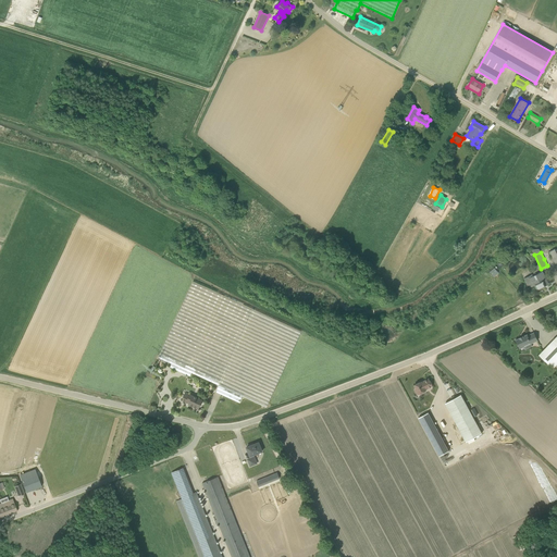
[(494,268),(490,272),(494,277),(498,273),(494,268)]
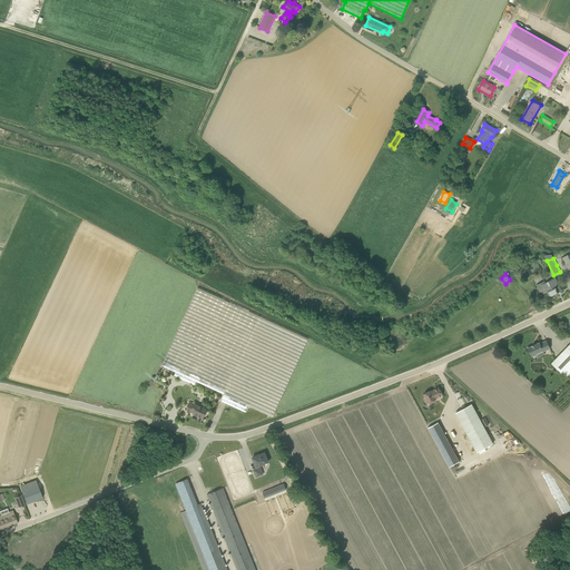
[(541,285),(546,293),(548,292),(550,297),(558,293),(557,292),(561,290),(558,282),(547,287),(544,284),(541,285)]
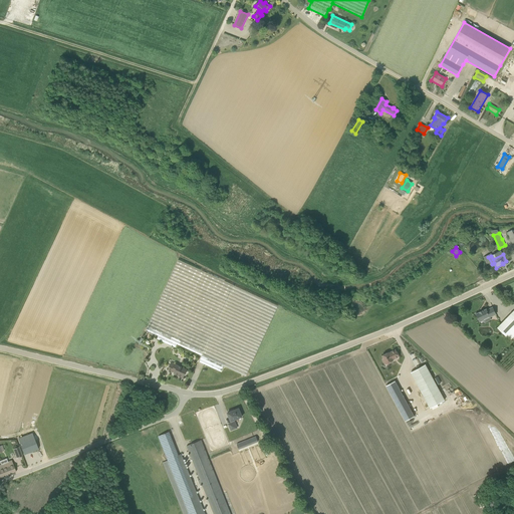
[(157,339),(176,348),(178,344),(202,355),(199,362),(204,364),(221,371),(224,365),(246,375),(278,306),(178,260),(147,330),(159,335),(157,339)]
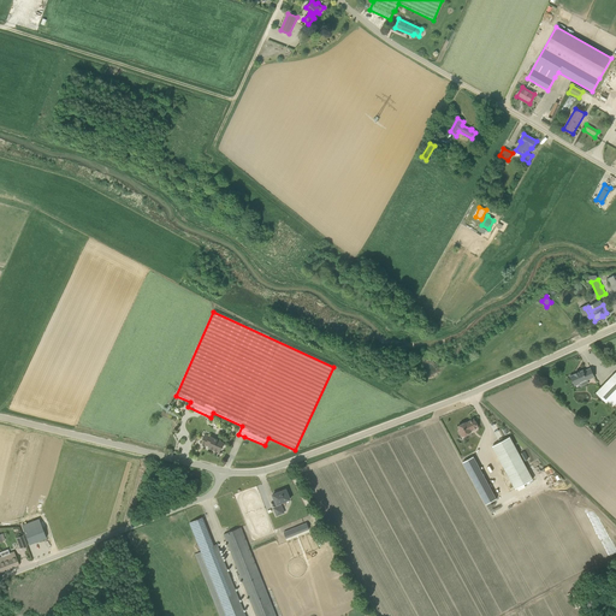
[(587,380),(594,377),(591,368),(584,372),(582,371),(579,372),(575,374),(570,377),(575,386),(580,384),(579,383),(586,379),(587,380)]
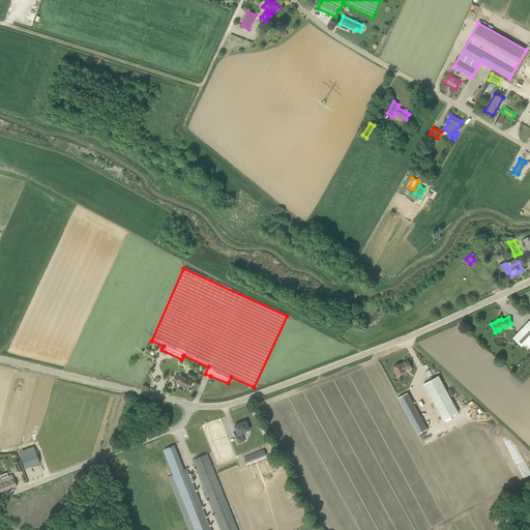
[(529,319),(512,337),(526,351),(529,346),(529,319)]
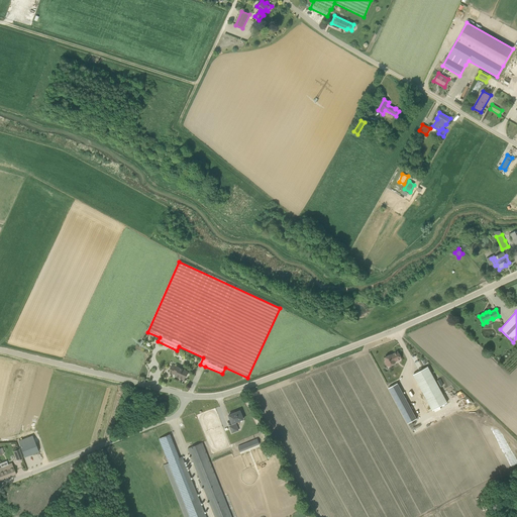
[(387,362),(385,363),(388,367),(395,363),(395,362),(401,358),(398,351),(392,355),(391,354),(385,357),(387,362)]
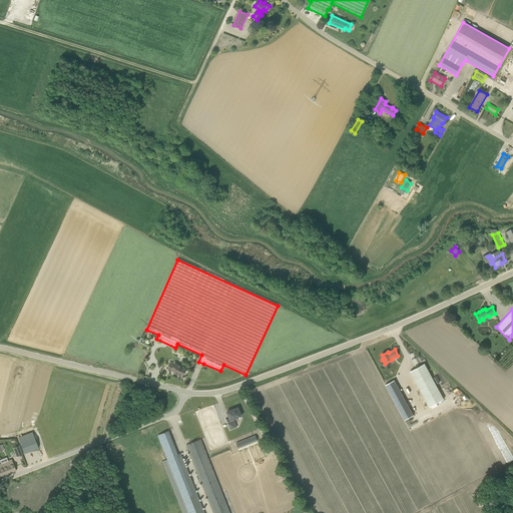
[(186,369),(181,367),(174,364),(170,362),(168,368),(171,370),(174,372),(173,373),(178,375),(182,377),(186,369)]
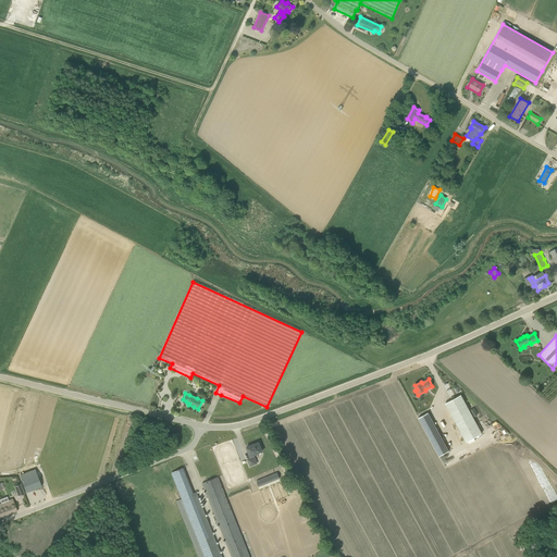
[(461,395),(445,404),(466,442),(482,434),(461,395)]
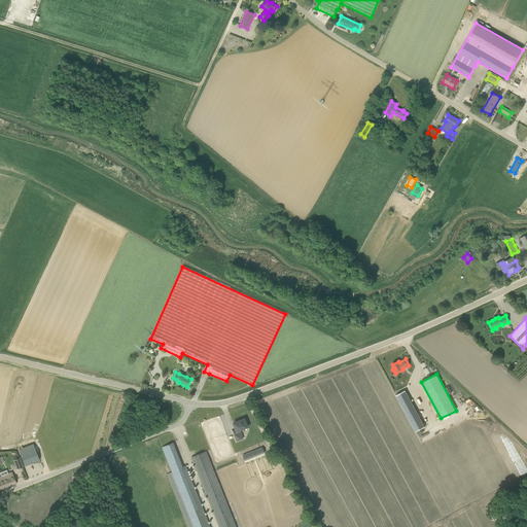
[(414,431),(423,427),(405,389),(395,394),(414,431)]
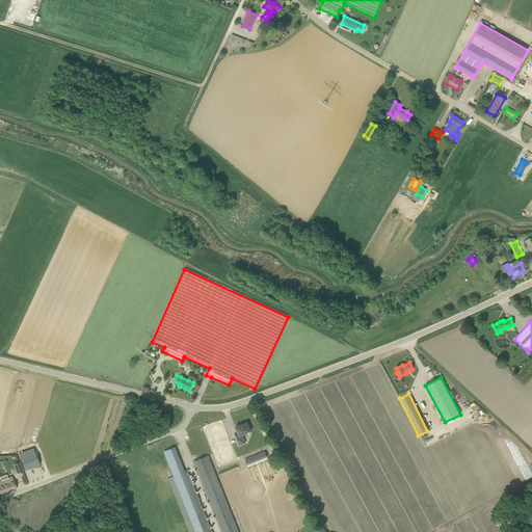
[(247,423),(236,427),(240,437),(237,439),(239,445),(245,443),(242,434),(250,431),(247,423)]
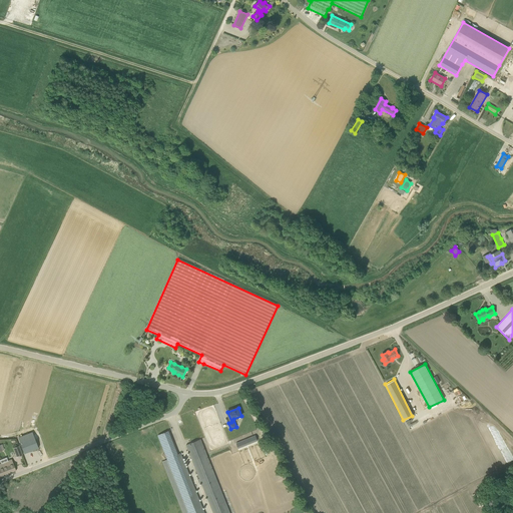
[(204,512),(181,453),(177,454),(168,431),(158,435),(165,454),(166,454),(167,459),(168,459),(162,462),(181,512),(204,512)]
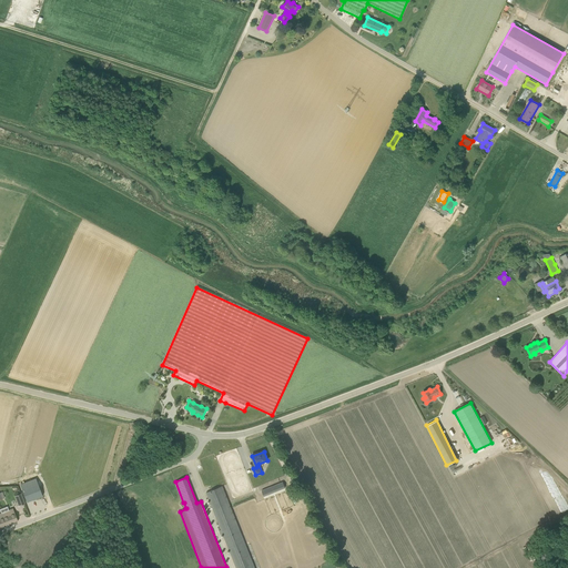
[(282,482),(261,490),(263,496),(284,488),(282,482)]
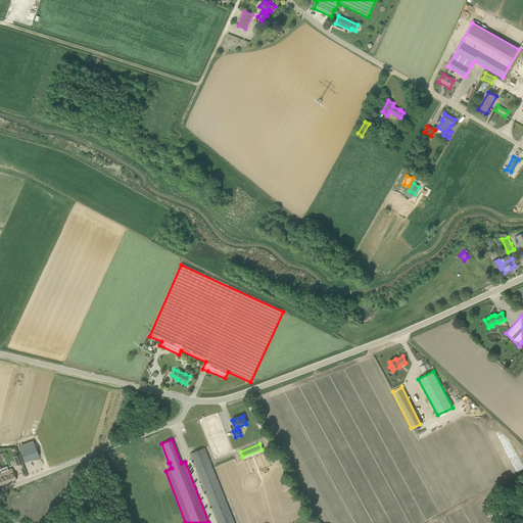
[(25,463),(40,457),(35,444),(20,450),(25,463)]
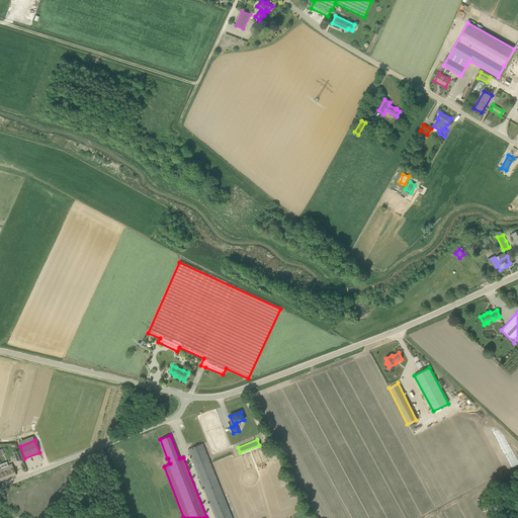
[(258,517),(233,453),(212,461),(210,456),(208,457),(202,443),(188,449),(216,517),(258,517)]
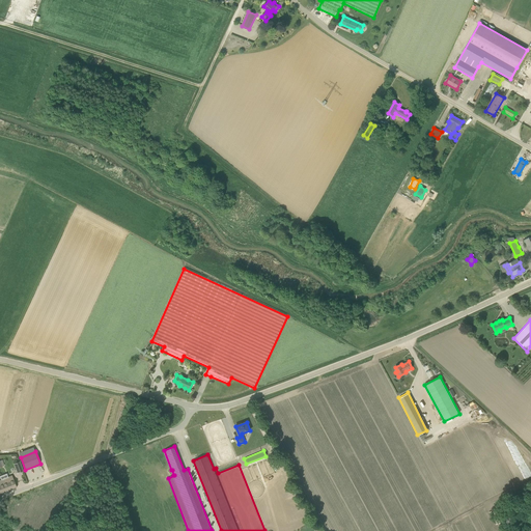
[(23,471),(20,462),(14,464),(17,473),(23,471)]
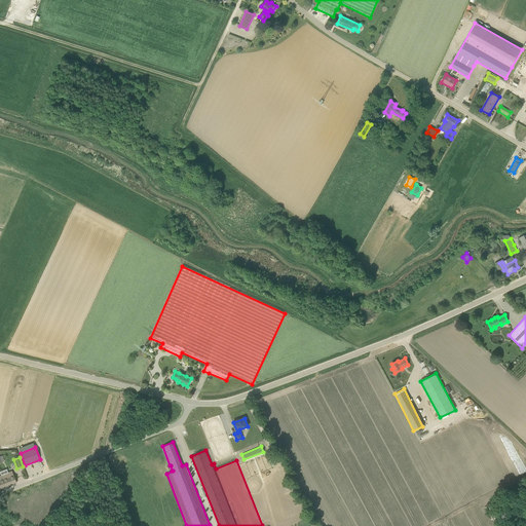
[(16,483),(12,474),(12,471),(7,473),(7,474),(1,476),(6,486),(16,483)]
